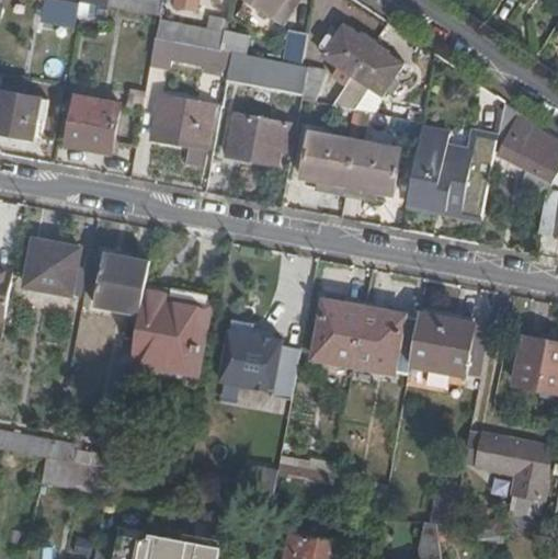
[(75,0),(43,0),(40,18),(73,25),(78,0),(75,0)]
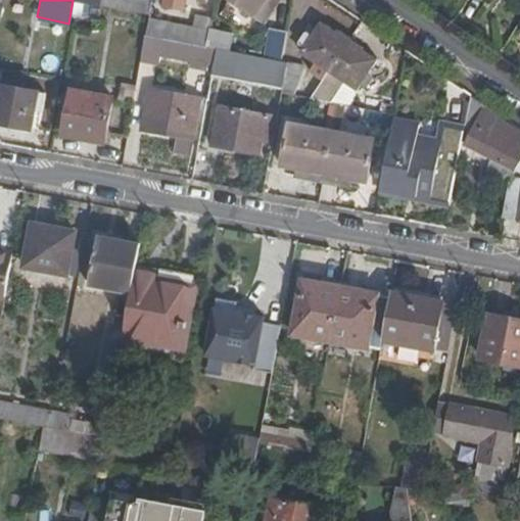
[(151,3),(137,0),(103,0),(102,6),(149,16),(151,3)]
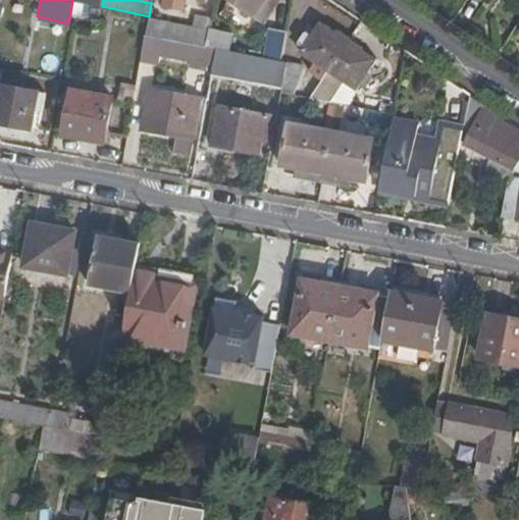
[(162,0),(161,5),(179,10),(180,0),(162,0)]
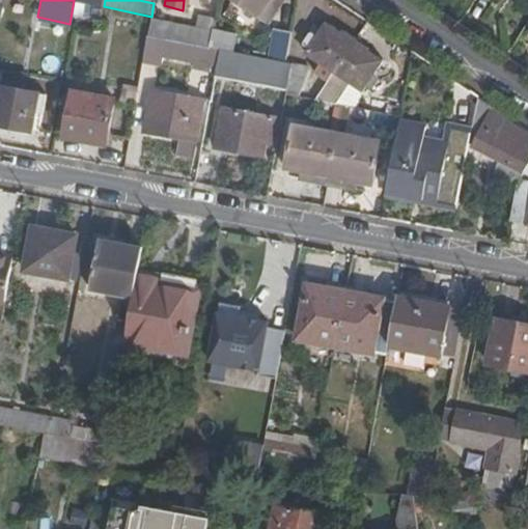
[(237,0),(269,20),(279,5),(275,2),(276,0),(237,0)]
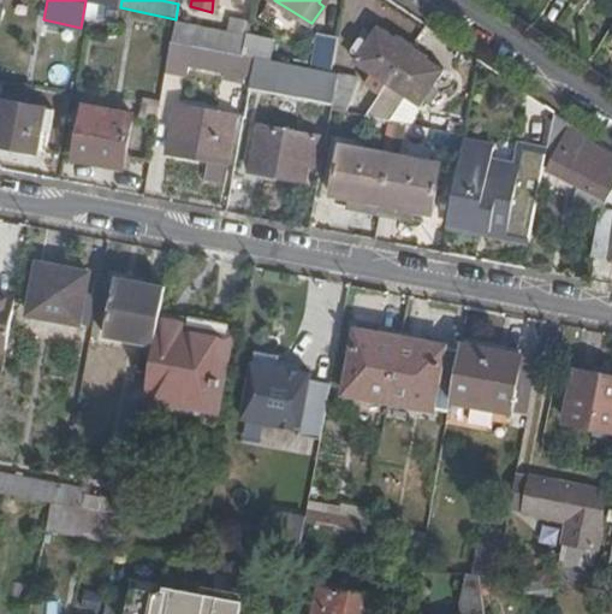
[(227,30),(176,19),(172,40),(241,53),(245,34),(248,19),(231,16),(227,30)]
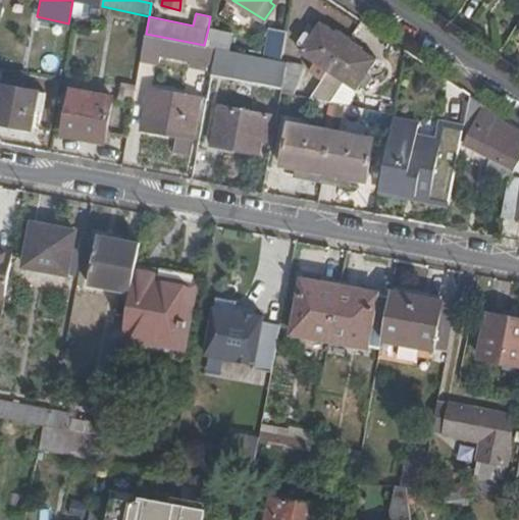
[(318,23),(297,53),(324,70),(347,38),(333,30),(331,33),(318,23)]
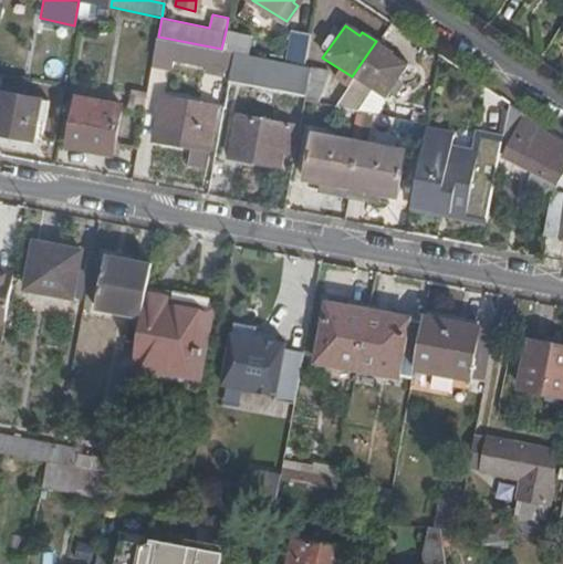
[(312,34),(293,29),(284,61),(305,64),(312,34)]
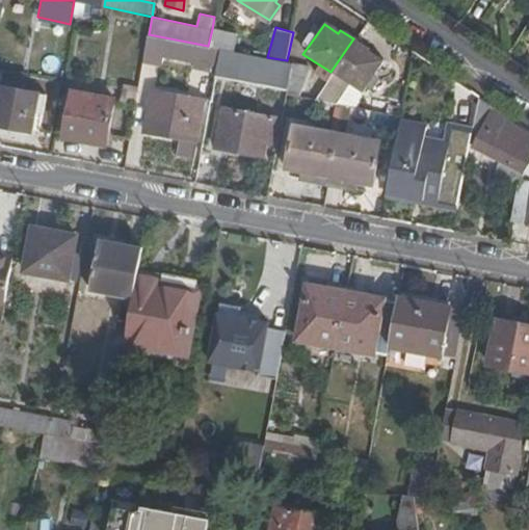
[(231,32),(212,29),(208,46),(220,48),(228,49),(231,32)]
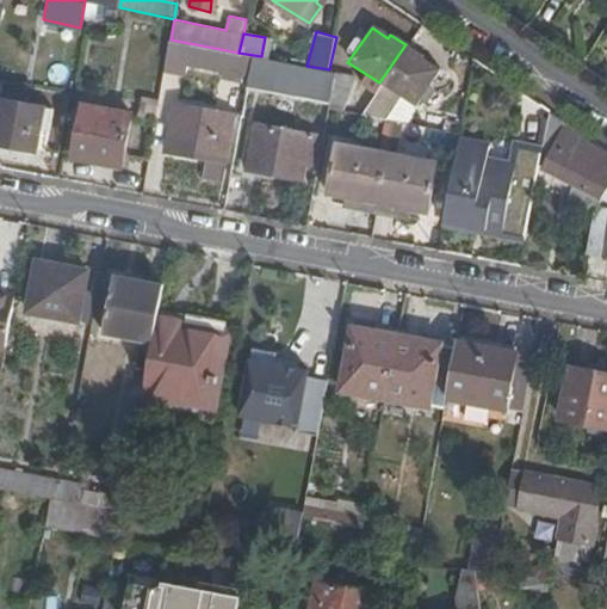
[(239,53),(171,40),(165,68),(187,72),(189,63),(222,69),(221,77),(240,81),(243,75),(248,75),(253,55),(239,53)]
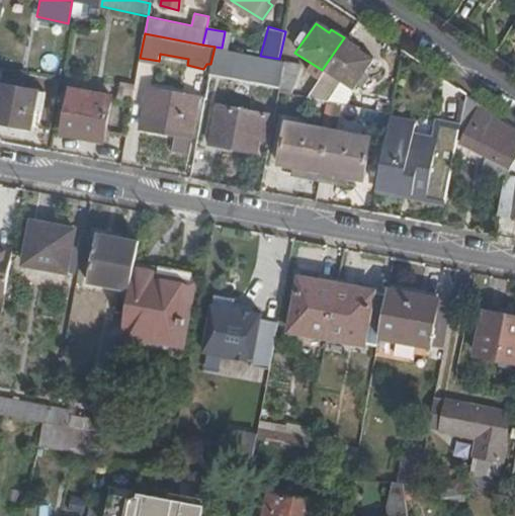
[(358,47),(344,37),(322,70),(338,80),(350,87),(369,58),(357,50),(358,47)]
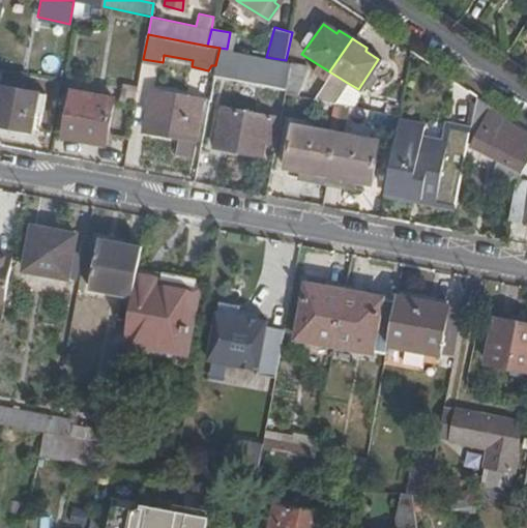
[(220,48),(215,65),(214,75),(286,88),(291,61),(286,60),(266,57),(227,49),(220,48)]
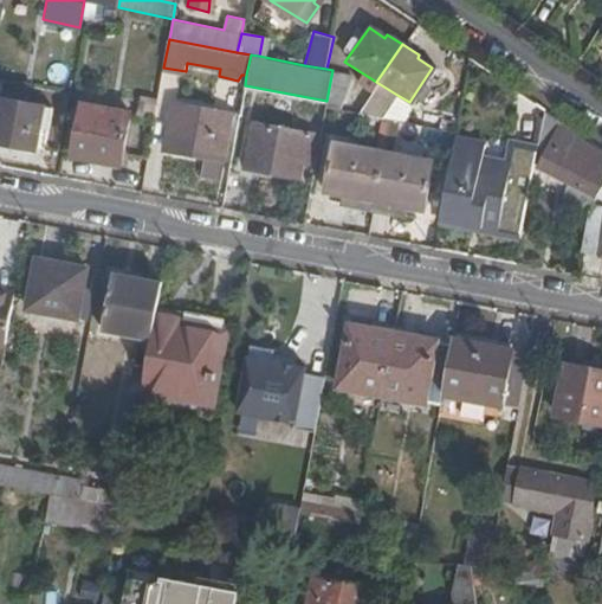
[(345,74),(332,70),(327,101),(325,104),(338,107),(345,74)]
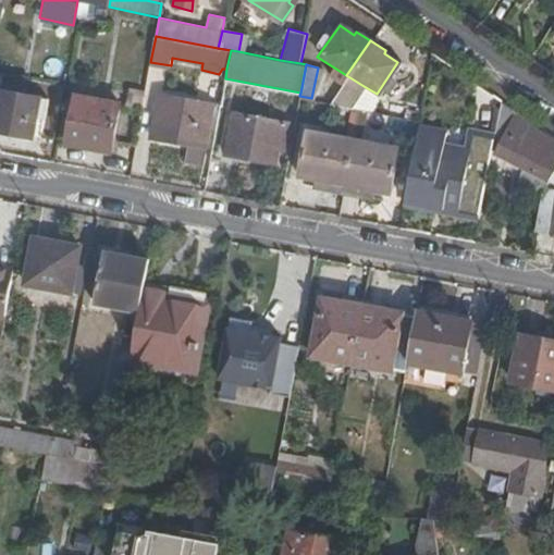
[(131,75),(124,108),(140,111),(147,78),(131,75)]
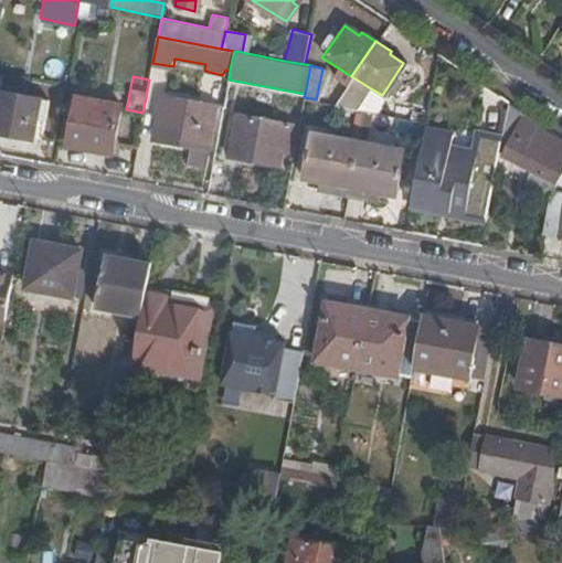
[(369,87),(351,76),(333,103),(356,108),(369,87)]
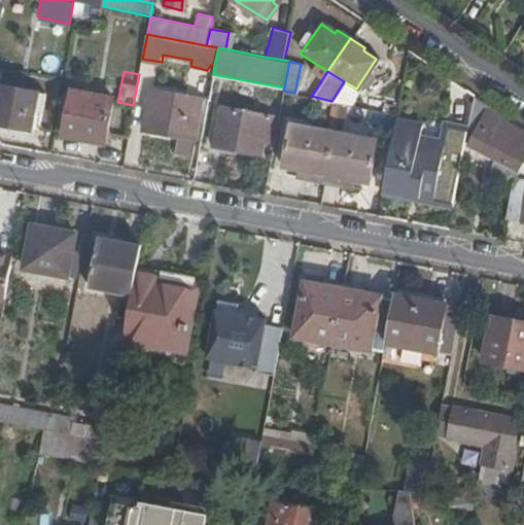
[(45,92),(0,81),(0,121),(32,128),(35,110),(42,111),(45,92)]
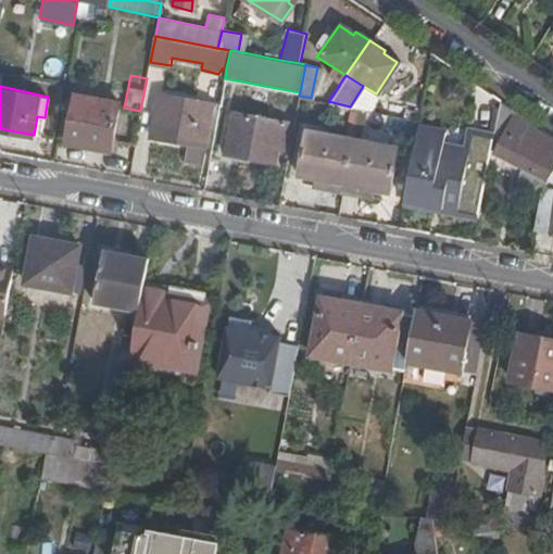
[(202,156),(206,128),(214,129),(220,104),(160,93),(152,135),(189,141),(187,154),(202,156)]
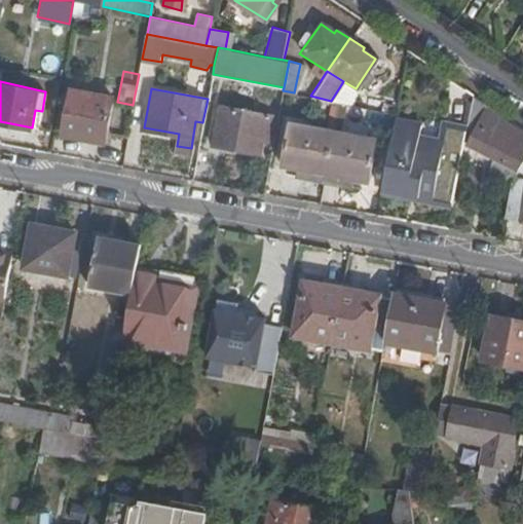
[(102,141),(110,98),(70,90),(62,134),(102,141)]
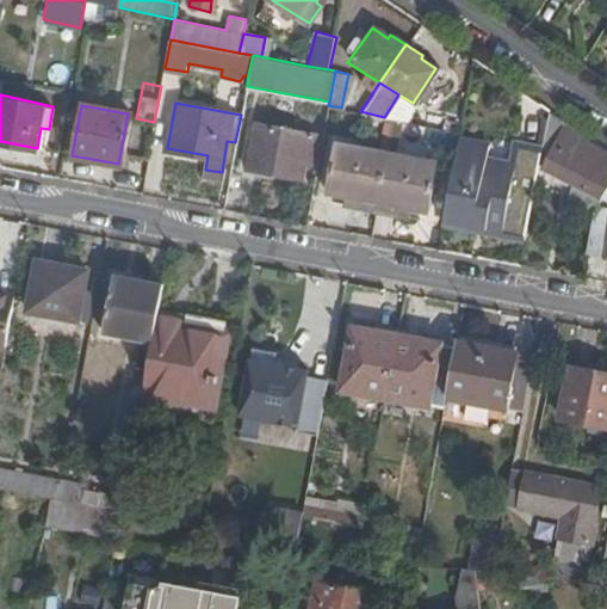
[(549,116),(546,123),(542,148),(539,158),(549,159),(565,134),(606,159),(606,154),(577,136),(577,134),(549,116)]
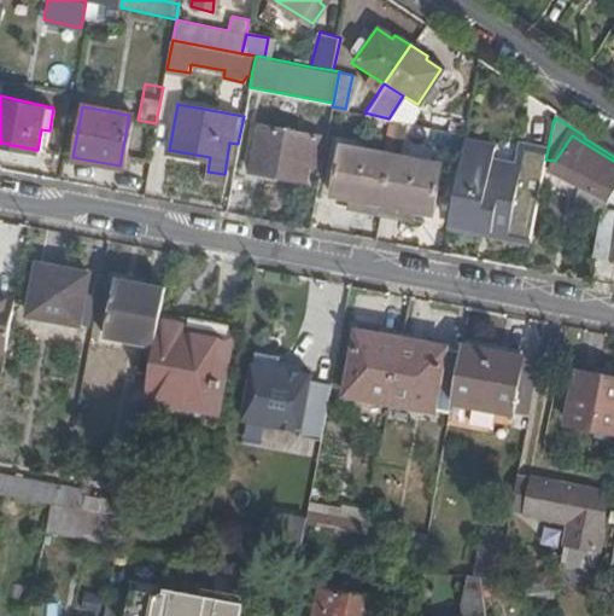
[(351,197),(350,205),(379,211),(397,120),(389,118),(380,151),(340,144),(332,192),(351,197)]
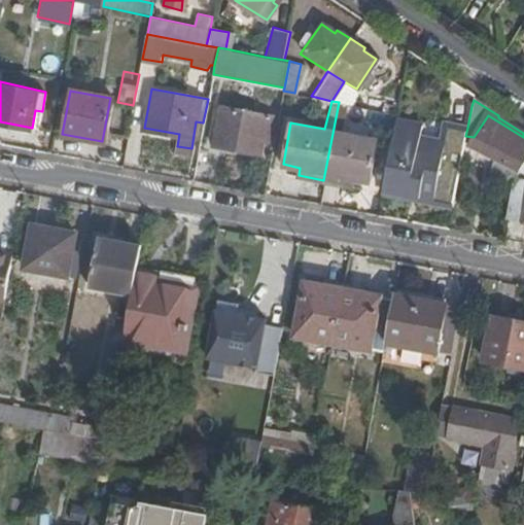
[(347,104),(339,102),(323,180),(349,185),(351,177),(368,180),(376,139),(341,133),(347,104)]
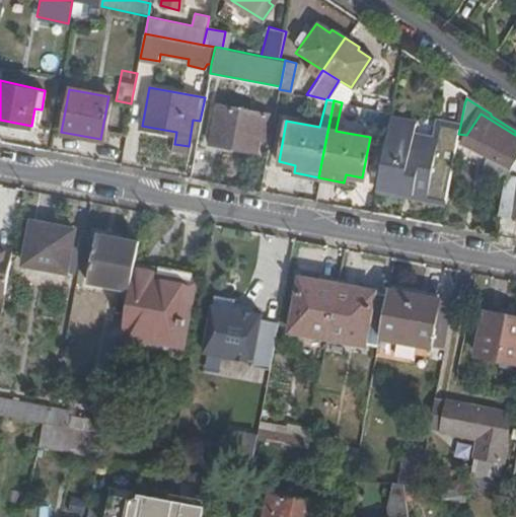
[(264,138),(268,113),(218,102),(210,141),(254,150),(258,137),(264,138)]
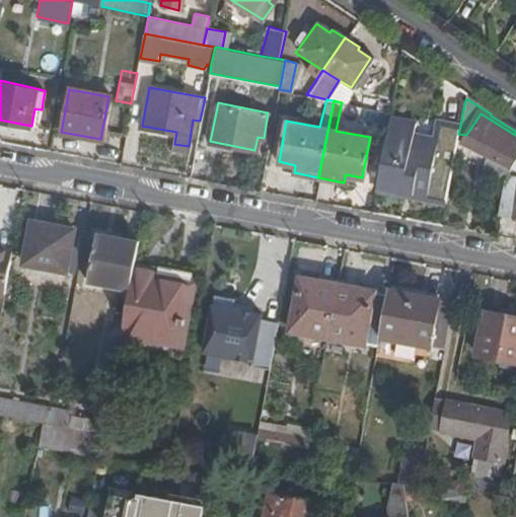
[(466,135),(461,142),(487,157),(508,170),(515,157),(515,135),(481,114),(466,135)]
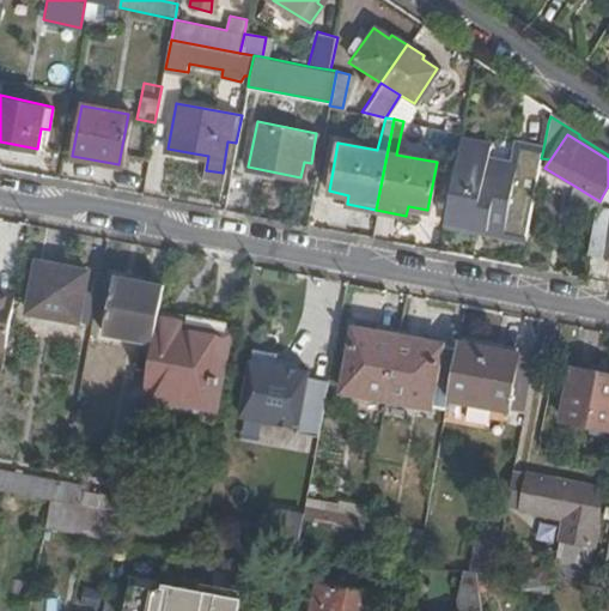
[(489,146),(460,140),(443,228),(524,239),(541,158),(543,149),(517,143),(513,163),(487,161),(489,146)]
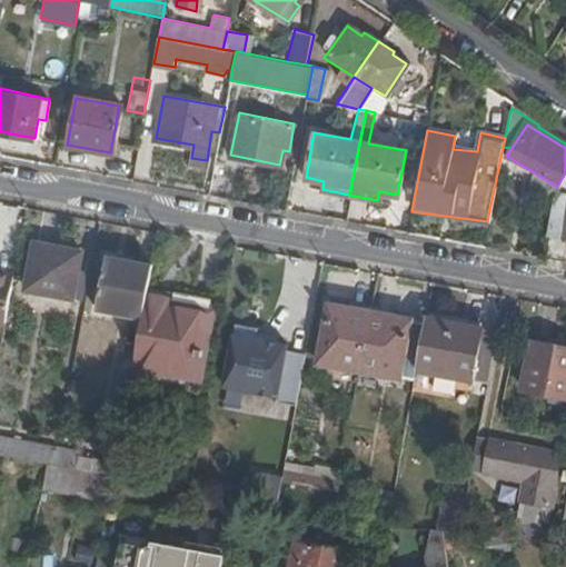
[(0,139),(32,146),(35,138),(0,131),(0,139)]
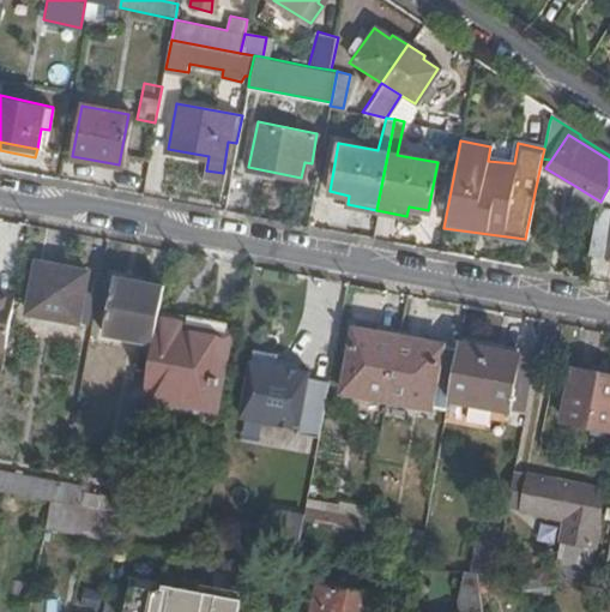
[(575,186),(571,197),(596,209),(601,202),(575,186)]
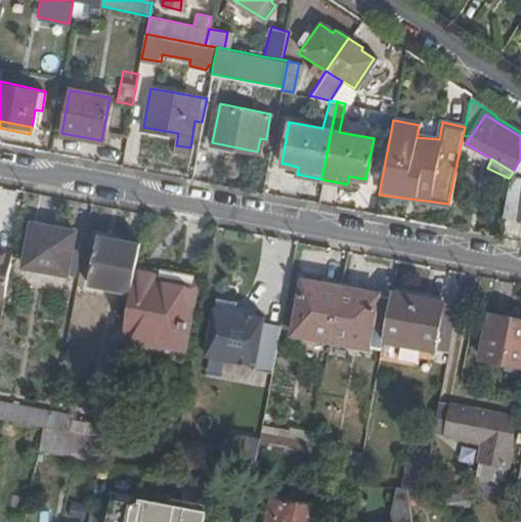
[(520,180),(509,178),(502,214),(520,218),(520,180)]
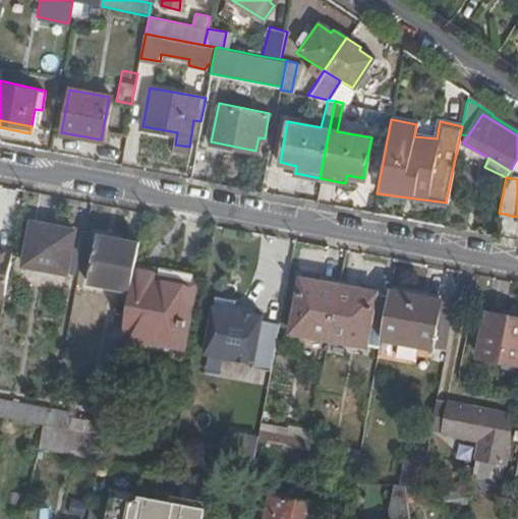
[(67,269),(75,226),(32,218),(23,261),(67,269)]
